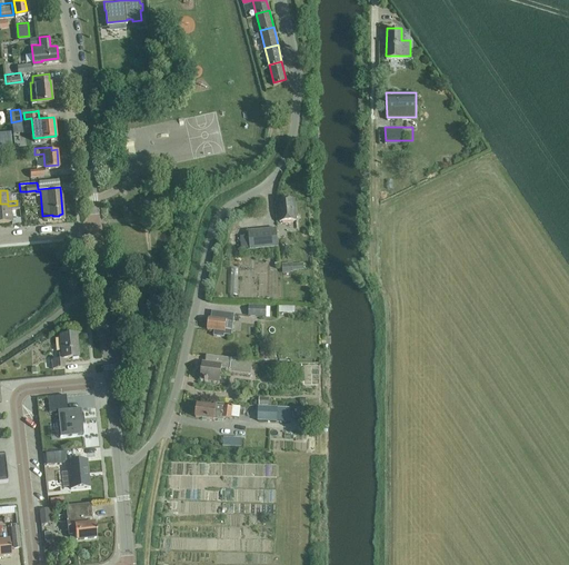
[(278,198),(280,219),(296,218),(293,196),(278,198)]
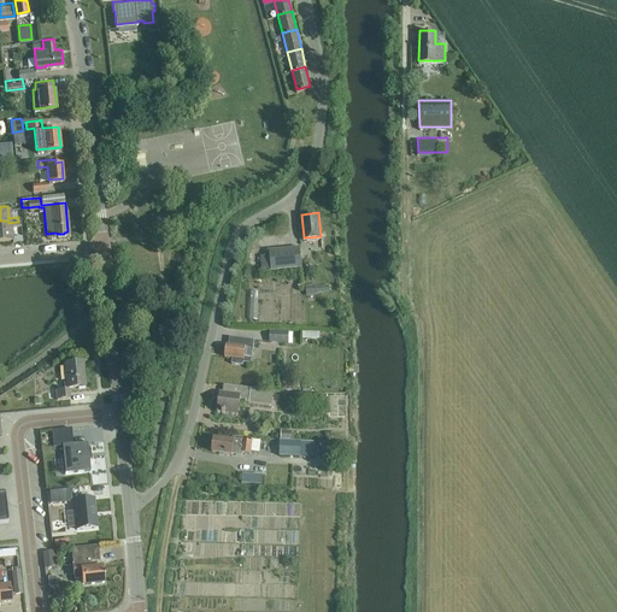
[(9,221),(0,221),(0,236),(10,236),(10,237),(19,236),(19,231),(10,233),(9,223),(9,221)]
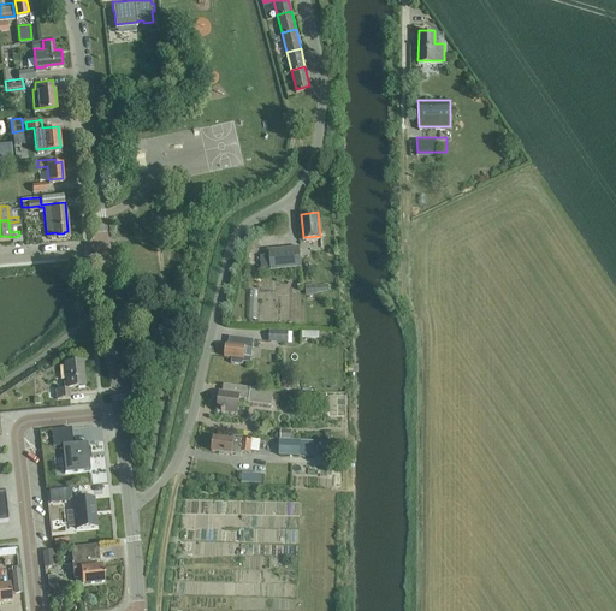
[(260,268),(300,265),(297,245),(268,248),(270,253),(259,254),(260,268)]
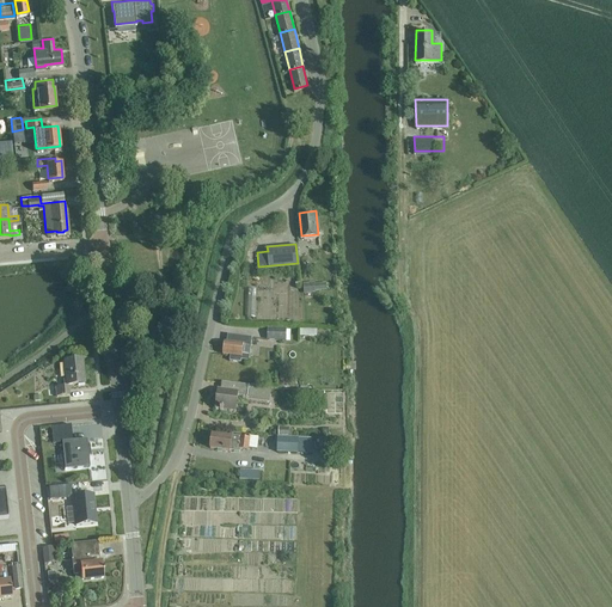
[(314,279),(303,280),(304,289),(316,288),(314,287),(314,281),(314,279)]
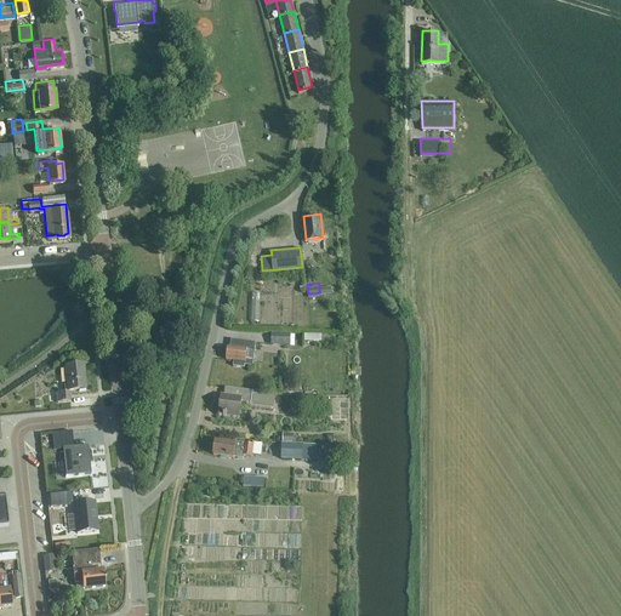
[(271,342),(290,342),(290,331),(290,330),(272,330),(271,342)]
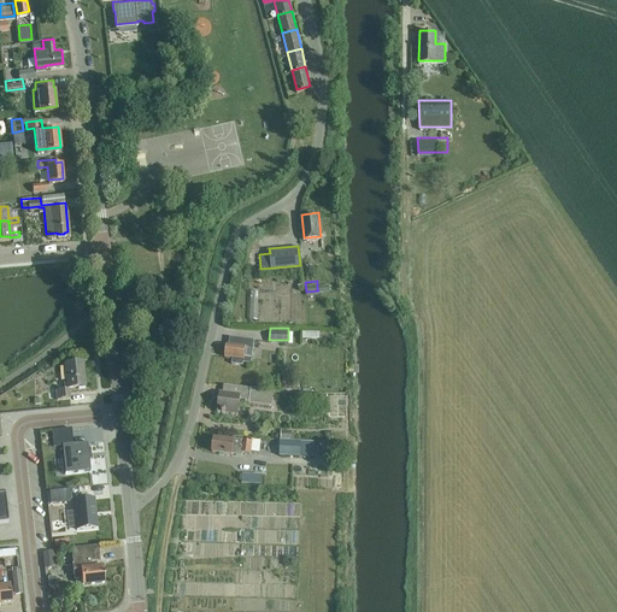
[(225,342),(223,354),(231,354),(230,360),(242,362),(242,359),(250,360),(251,354),(253,354),(254,347),(252,346),(253,339),(229,335),(228,343),(225,342)]
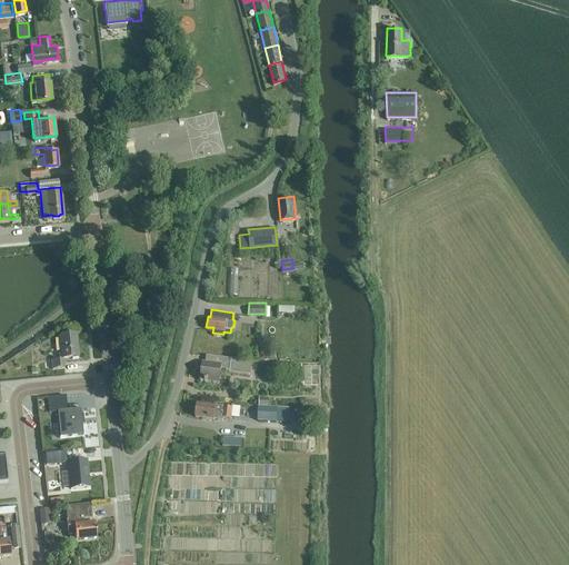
[(59,356),(51,356),(52,366),(65,365),(63,358),(62,355),(78,354),(77,338),(75,339),(73,330),(59,333),(61,349),(58,349),(59,356)]
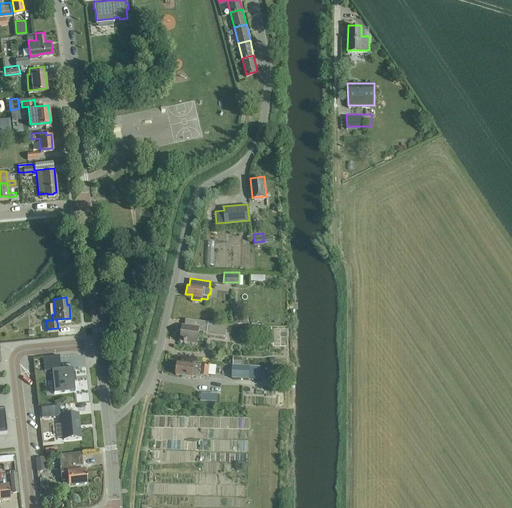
[(234,310),(234,321),(242,321),(242,309),(234,310)]
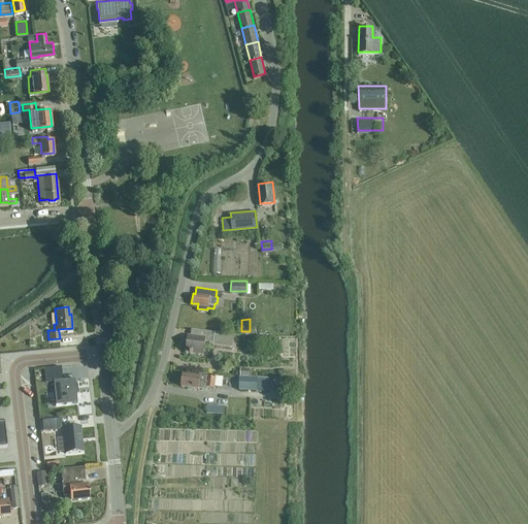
[(231,345),(233,332),(191,327),(190,333),(188,333),(186,350),(190,350),(190,351),(193,351),(203,352),(205,338),(212,339),(212,342),(231,345)]
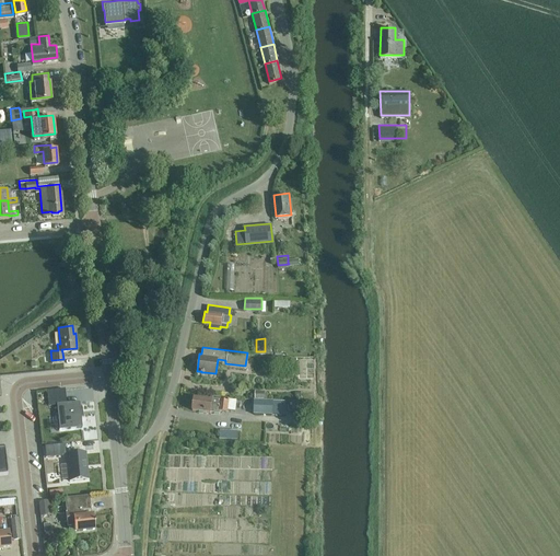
[(50,400),(67,397),(66,383),(48,385),(50,400)]
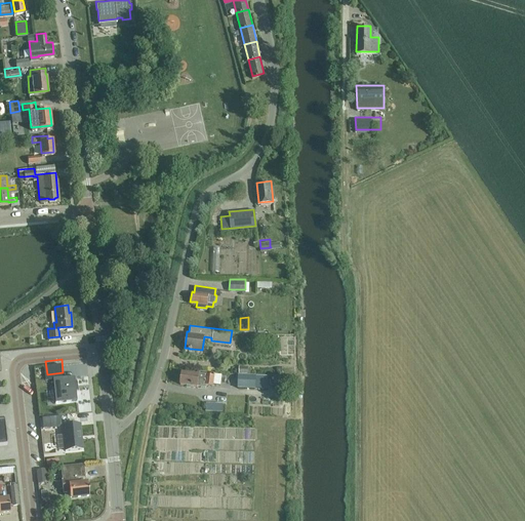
[(213,370),(213,373),(198,371),(198,373),(182,371),(179,382),(197,385),(197,384),(205,385),(205,383),(212,384),(212,382),(220,383),(221,372),(213,370)]
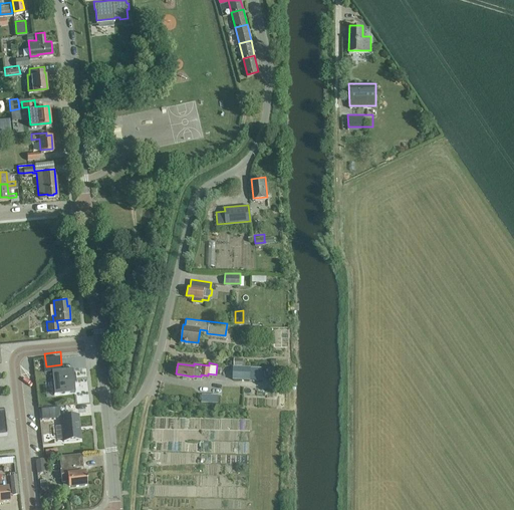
[(72,365),(51,367),(54,391),(75,389),(72,365)]
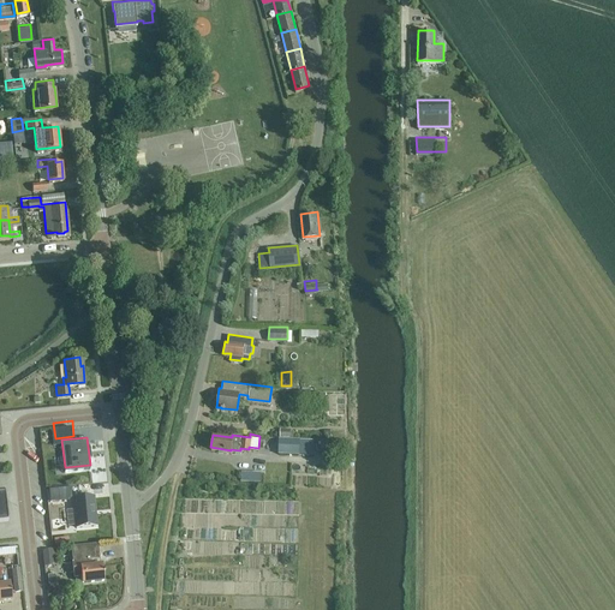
[(278,438),(278,453),(297,454),(312,455),(314,440),(297,438),(278,438)]
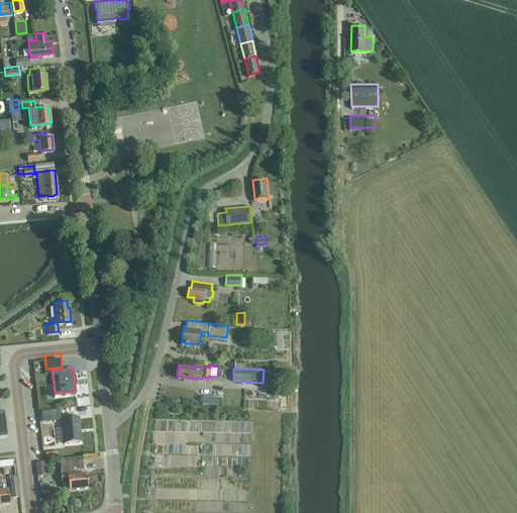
[(205,391),(205,400),(220,401),(220,392),(205,391)]
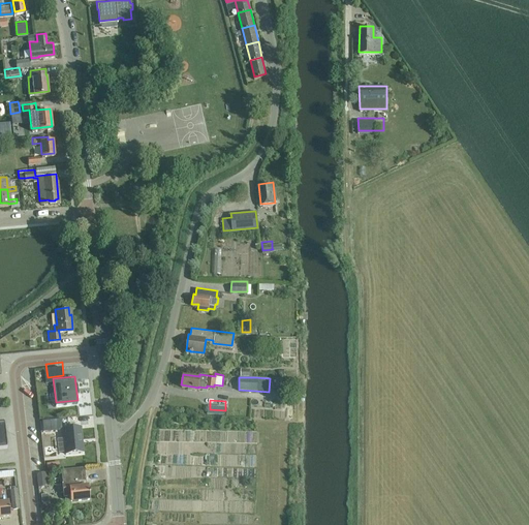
[(80,425),(63,427),(65,452),(83,450),(80,425)]
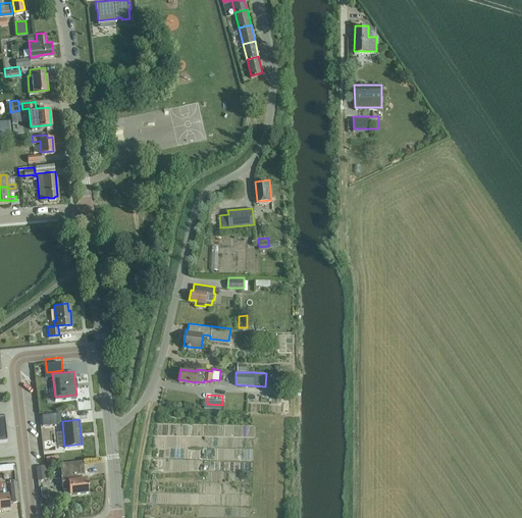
[(49,458),(60,457),(59,450),(48,451),(49,458)]
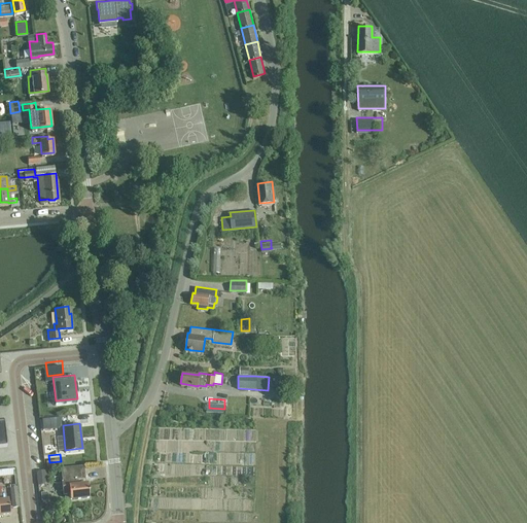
[(69,490),(70,496),(89,494),(88,481),(85,482),(83,462),(61,465),(63,490),(69,490)]
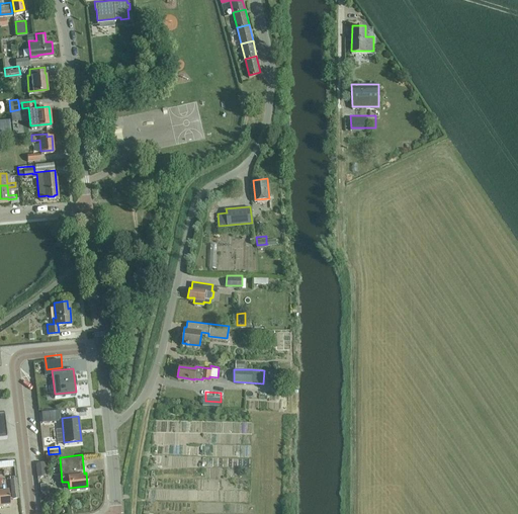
[(40,459),(35,460),(37,473),(46,472),(45,459),(44,459),(40,459)]
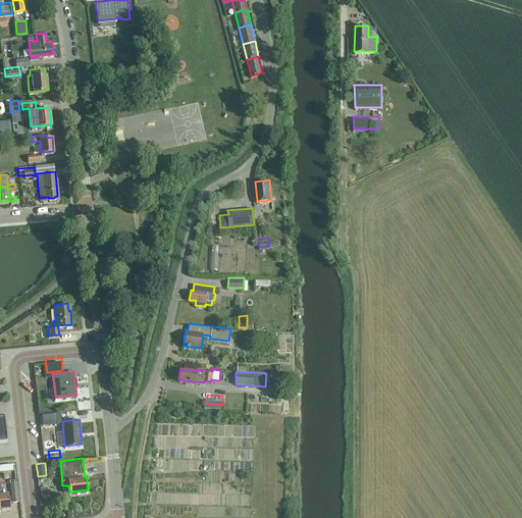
[(17,499),(15,479),(9,480),(11,500),(17,499)]
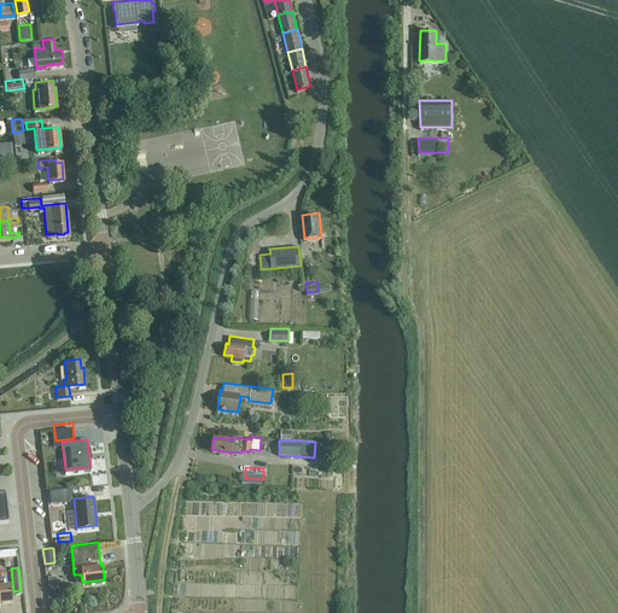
[(0,572),(0,601),(12,601),(10,583),(1,583),(0,572)]
